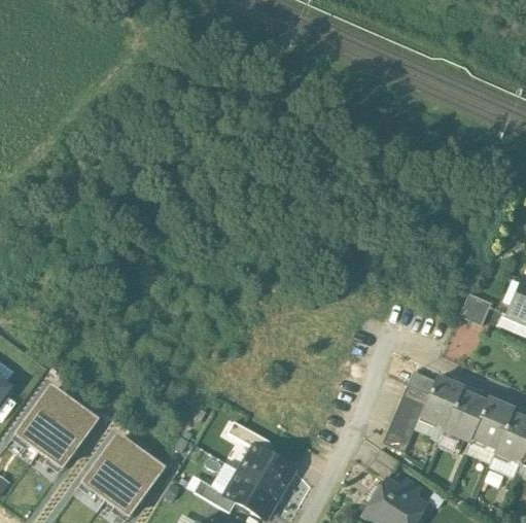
[(525,277),(523,276),(506,312),(506,313),(525,321),(525,277)]
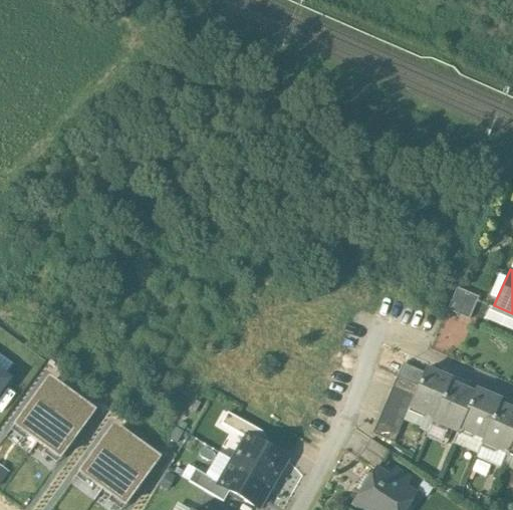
[(469,289),(458,284),(448,306),(459,311),(469,289)]
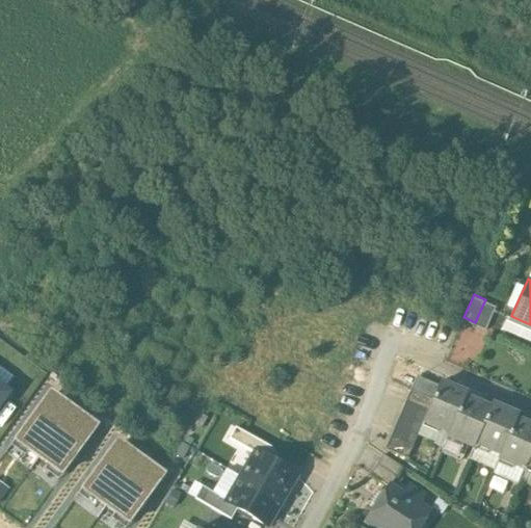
[(497,305),(485,299),(475,322),(486,327),(497,305)]
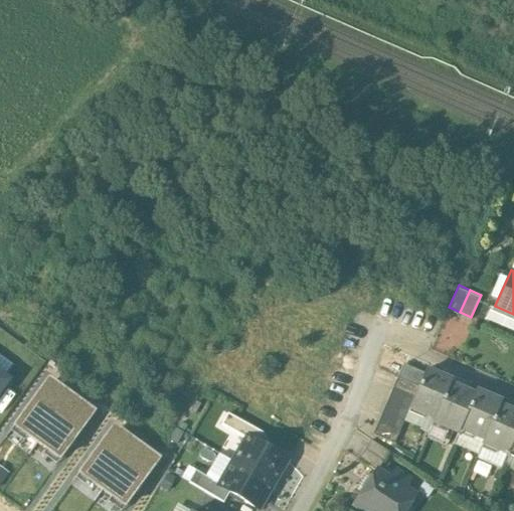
[(513,314),(495,306),(495,305),(492,304),(486,317),(513,329),(513,314)]
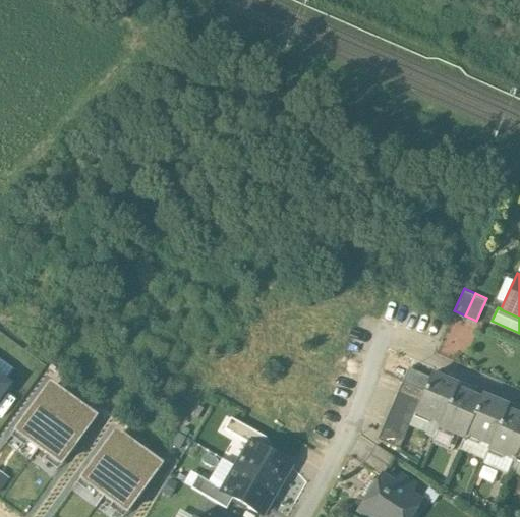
[(430,374),(409,364),(403,379),(424,388),(430,374)]
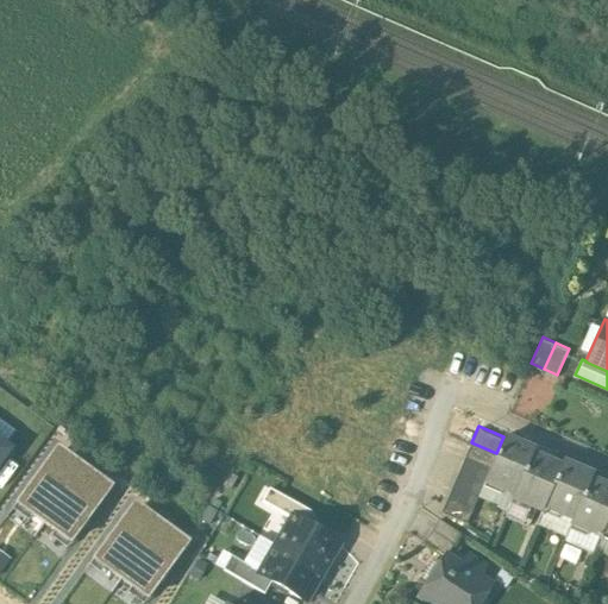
[(534,448),(505,435),(496,453),(490,467),(486,478),(515,491),(532,452),(533,453),(534,448)]
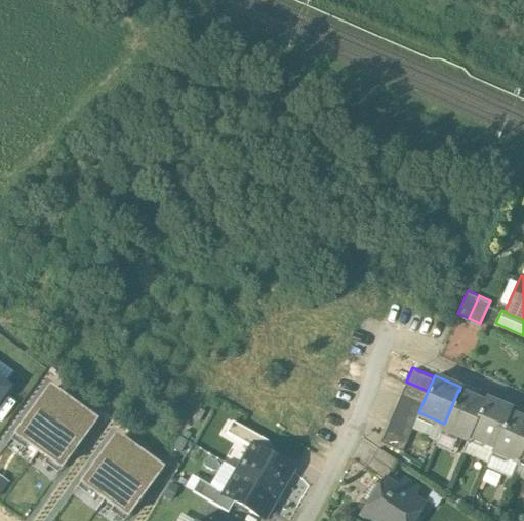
[(428,391),(406,382),(401,394),(422,403),(428,391)]
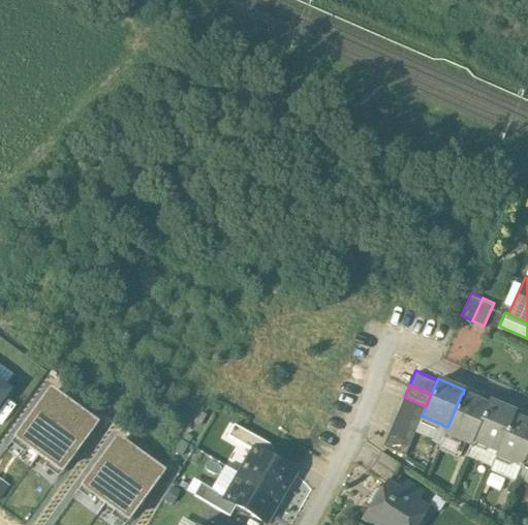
[(0,410),(11,394),(0,385),(0,410)]
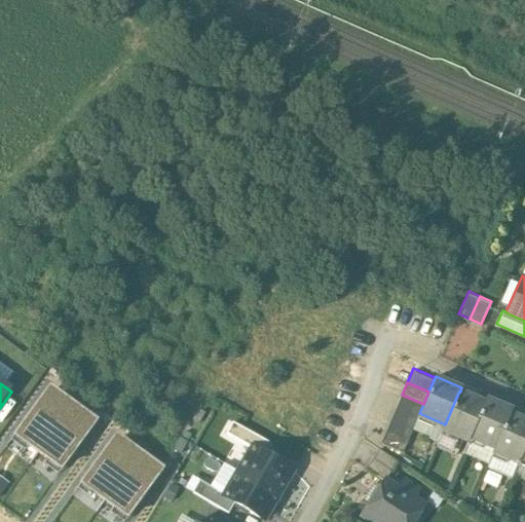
[(39,449),(74,401),(53,386),(45,398),(42,396),(15,433),(39,449)]
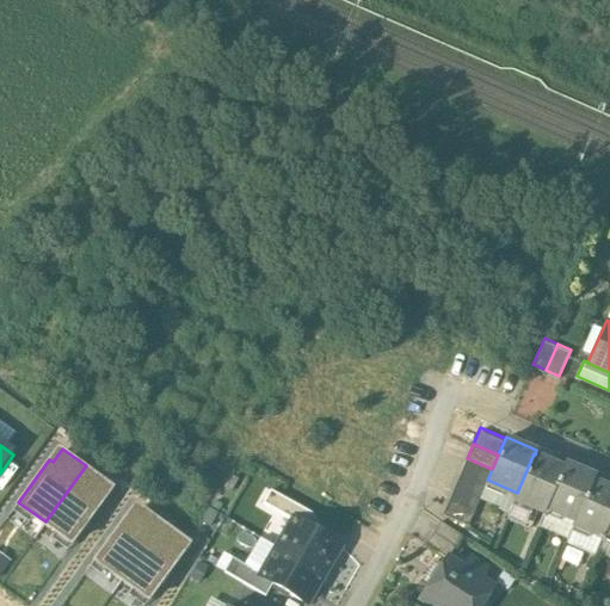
[(535,455),(534,453),(517,493),(515,498),(546,511),(547,505),(564,467),(562,467),(535,455)]
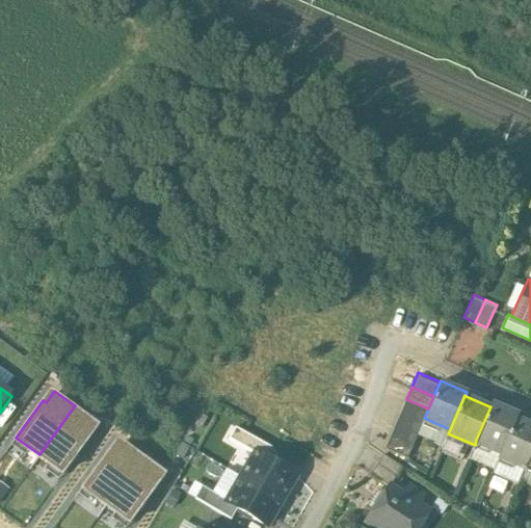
[(428,408),(406,399),(401,411),(423,420),(424,418),(428,408)]
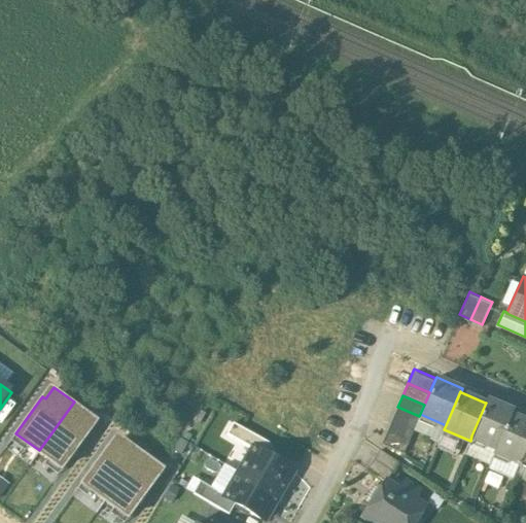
[(514,410),(487,398),(485,403),(486,403),(471,436),(496,447),(497,447),(512,413),(512,414),(514,410)]
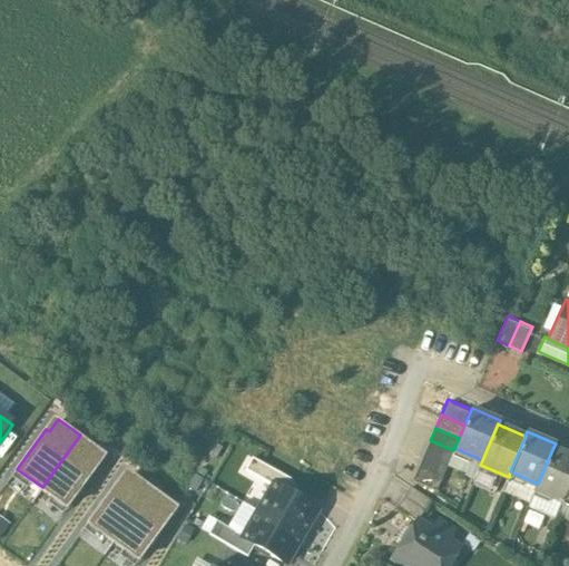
[(101,450),(80,435),(42,487),(67,506),(96,466),(92,464),(101,450)]
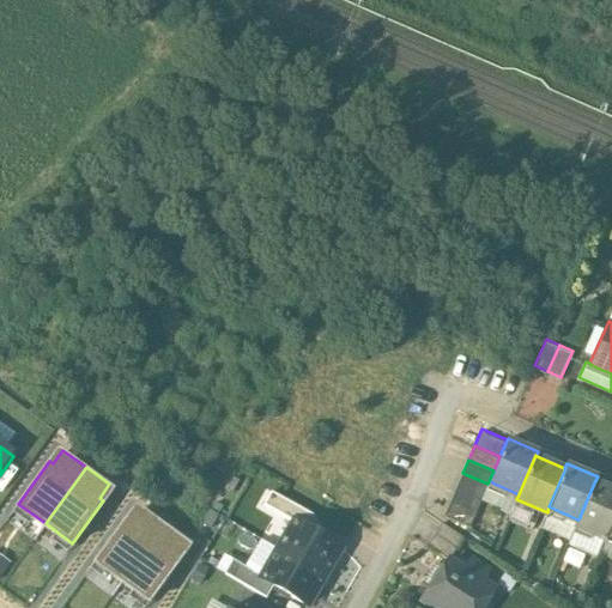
[(488,484),(462,473),(456,486),(483,497),(488,484)]
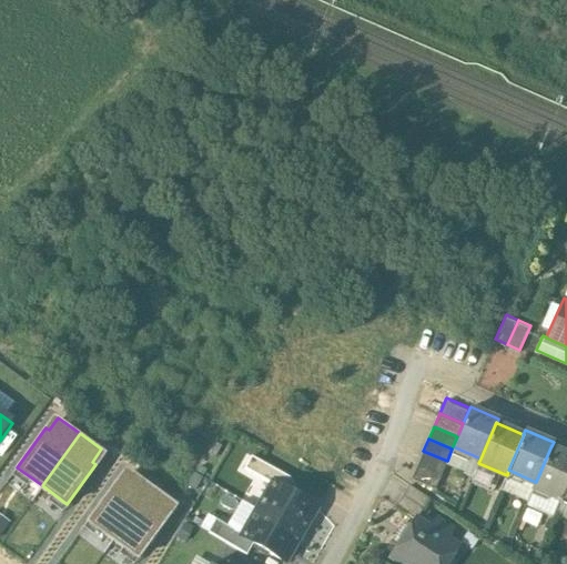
[(566,453),(552,446),(552,445),(536,482),(535,482),(533,486),(562,499),(563,494),(563,493),(566,483),(566,453)]
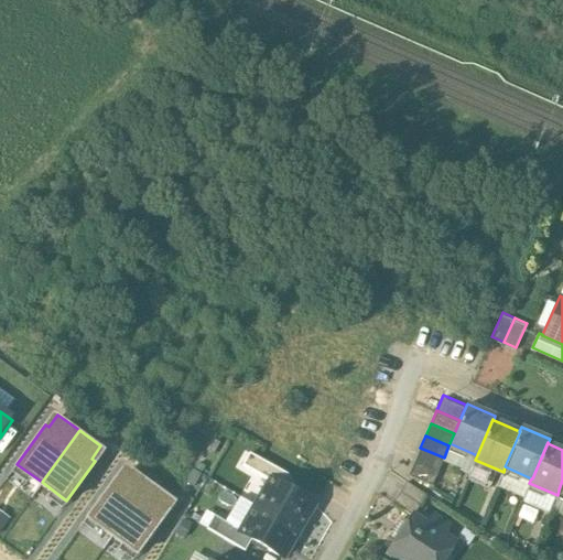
[(444,458),(420,448),(415,460),(439,470),(444,458)]
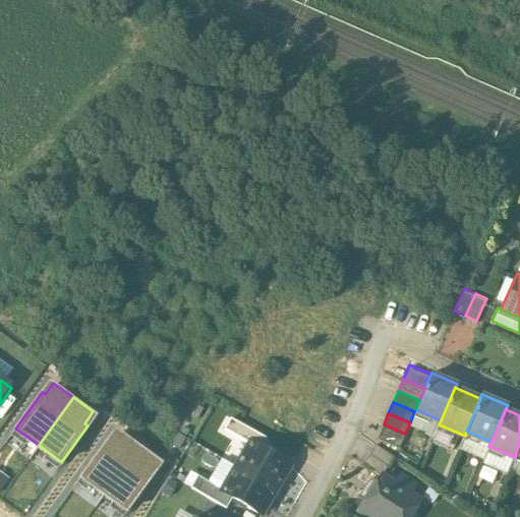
[(268,436),(231,415),(225,426),(250,441),(251,441),(262,447),(268,436)]
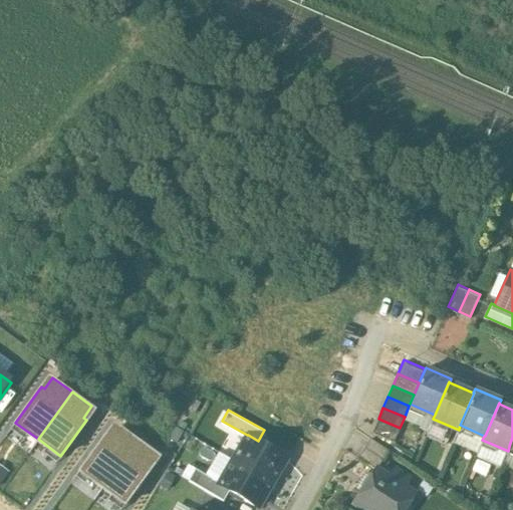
[(400,428),(378,419),(373,431),(395,440),(400,428)]
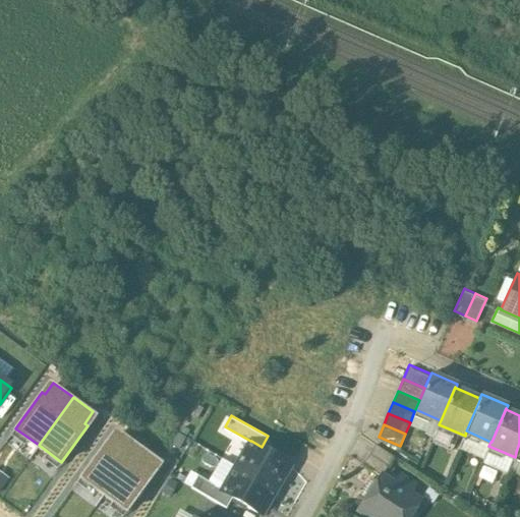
[(104,504),(139,452),(115,435),(79,487),(104,504)]
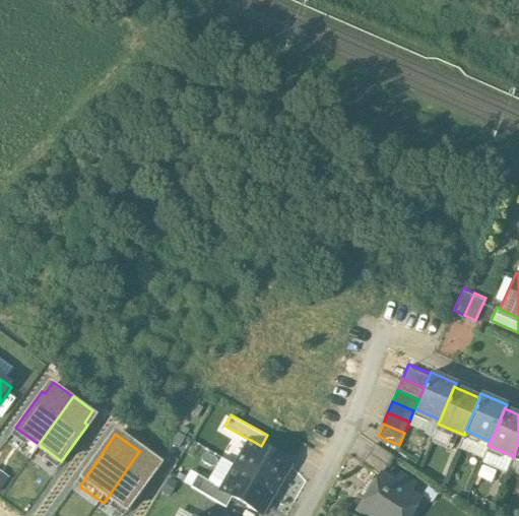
[(261,446),(251,440),(250,440),(236,464),(275,487),(289,462),(261,446)]
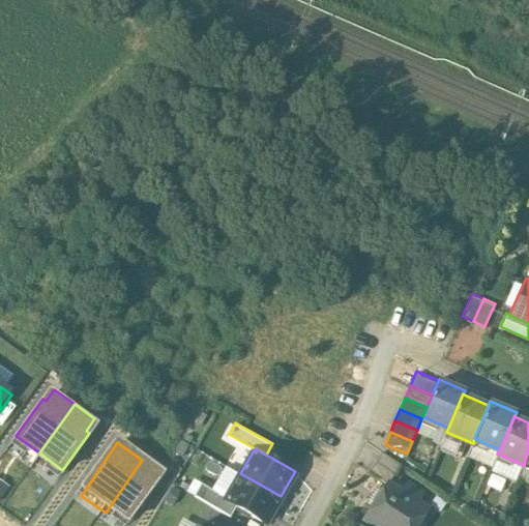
[(383,450),(370,470),(389,483),(402,463),(383,450)]
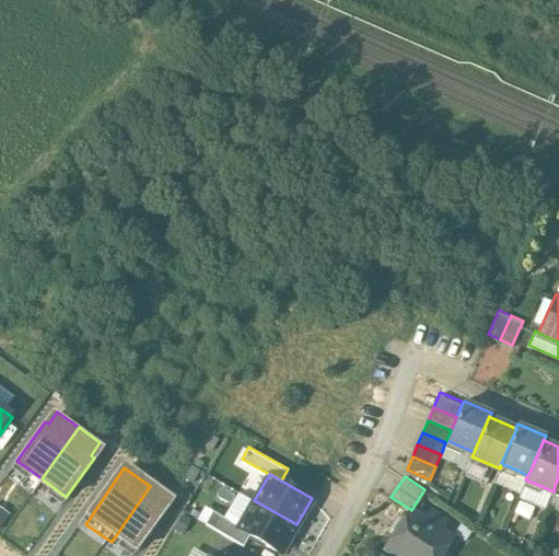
[(140,555),(177,504),(150,486),(112,542),(132,555),(140,555)]
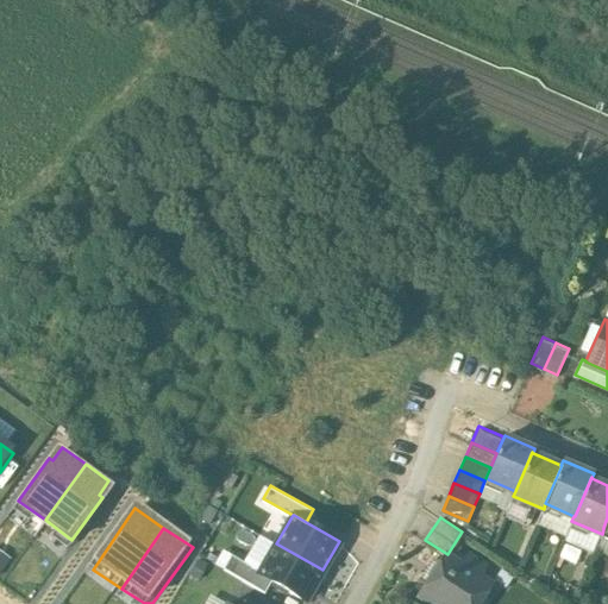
[(323,570),(276,543),(261,570),(259,571),(273,579),(306,598),(323,570)]
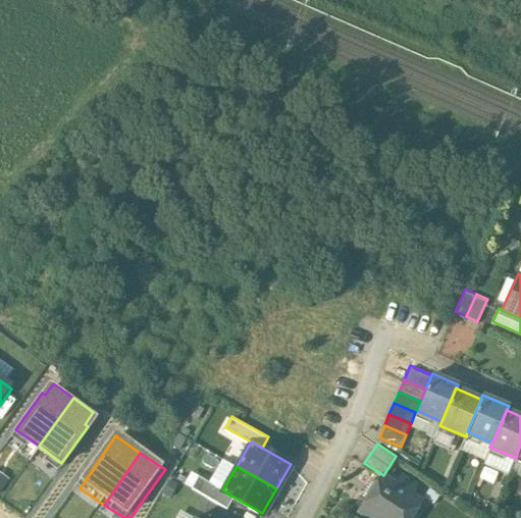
[(223,488),(199,474),(192,486),(227,507),(233,497),(222,489),(223,488)]
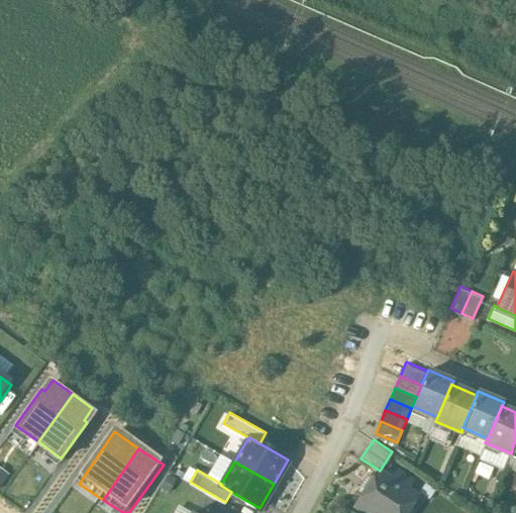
[(416,495),(380,471),(376,477),(371,474),(367,475),(359,485),(359,489),(365,493),(357,504),(371,512),(404,512),(405,512),(416,495)]
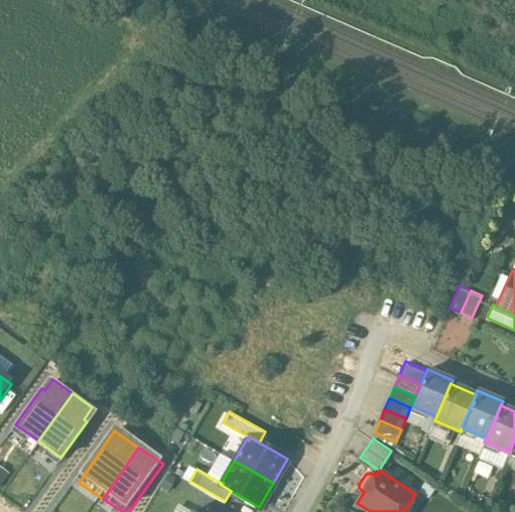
[(435,487),(425,481),(419,490),(429,496),(435,487)]
